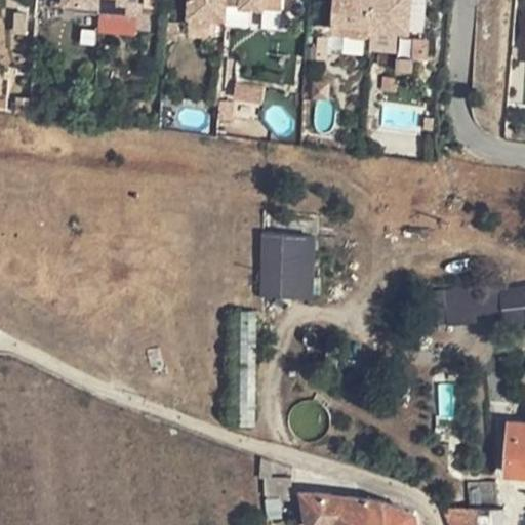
[(99,0),(101,4),(101,7),(126,8),(126,0),(99,0)]
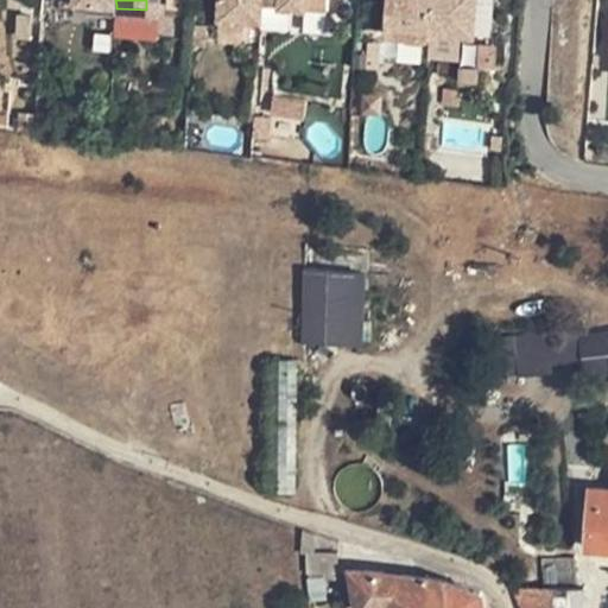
[(160,11),(160,0),(146,0),(146,10),(160,11)]
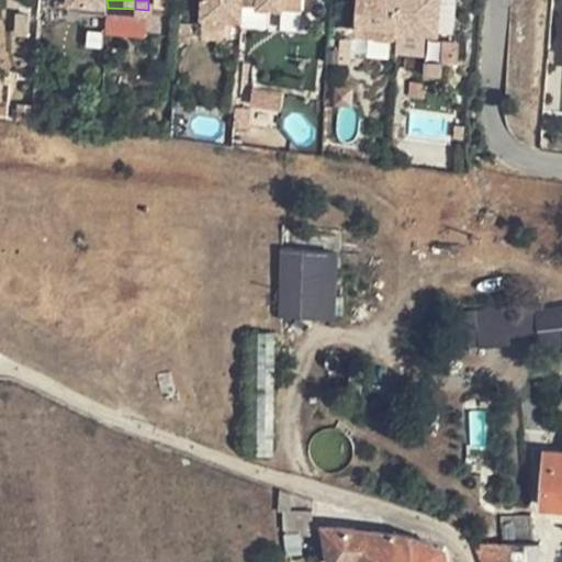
[(227,7),(243,8),(243,0),(203,0),(203,14),(226,15),(227,7)]
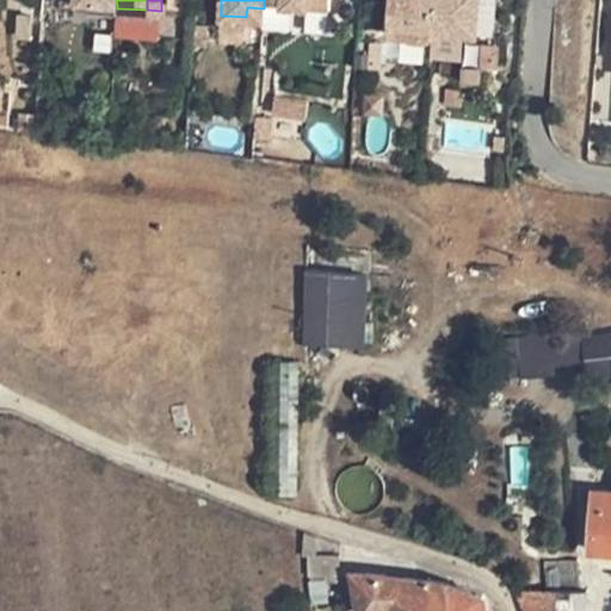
[(434,28),(436,0),(392,0),(390,16),(405,17),(405,31),(434,34),(434,28)]
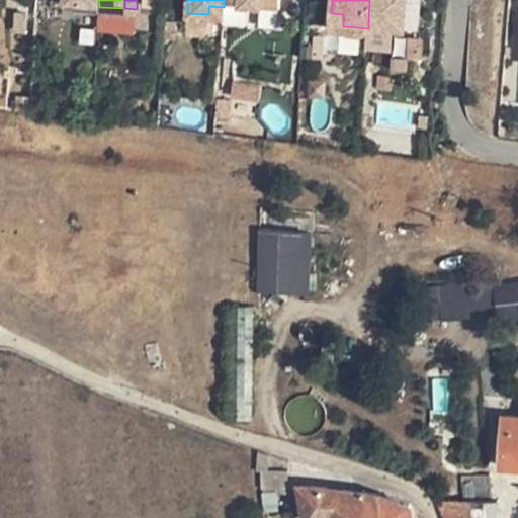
[(369,0),(368,23),(395,25),(407,26),(408,0),(369,0)]
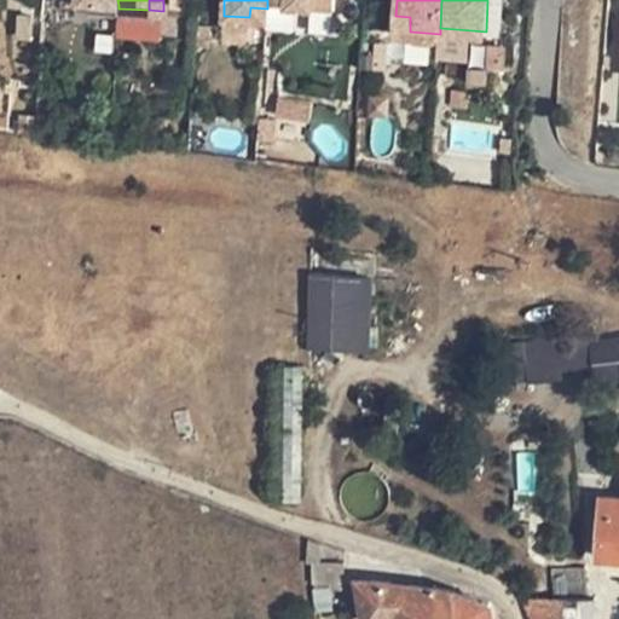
[(250,7),(249,17),(267,18),(267,9),(250,7)]
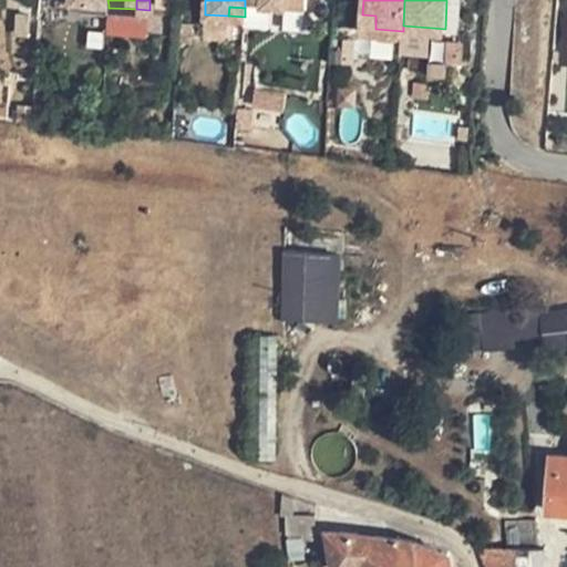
[(109,8),(107,18),(136,19),(136,9),(109,8)]
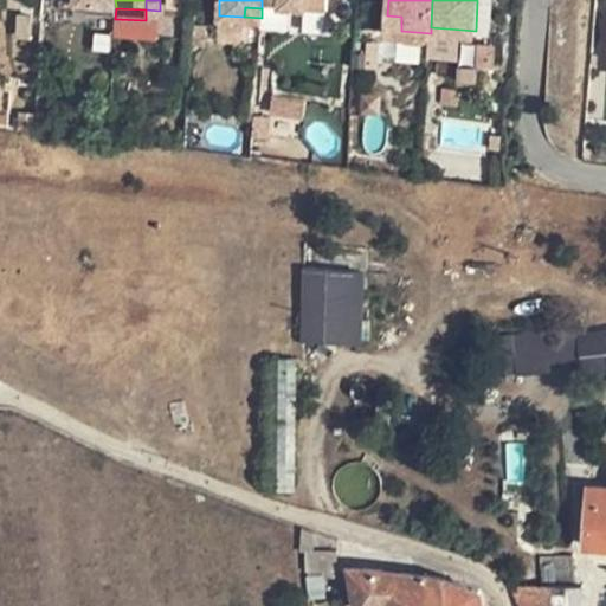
[(401,17),(387,15),(387,31),(401,31),(401,17)]
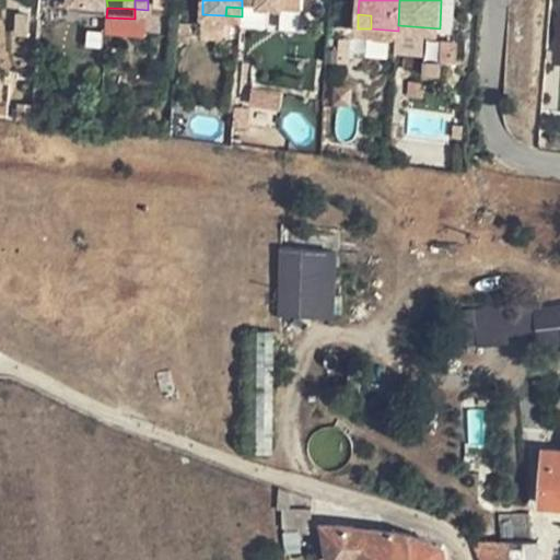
[(427,27),(398,25),(398,31),(398,35),(427,37),(427,27)]
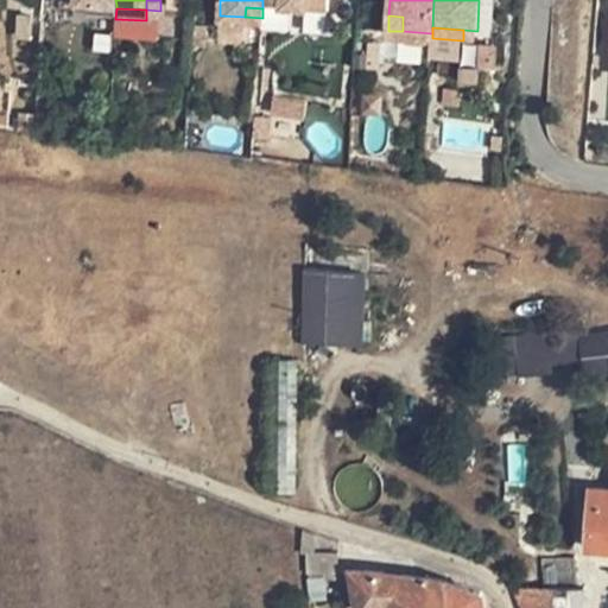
[(330,267),(306,266),(303,342),(363,346),(369,273),(330,271),(330,267)]
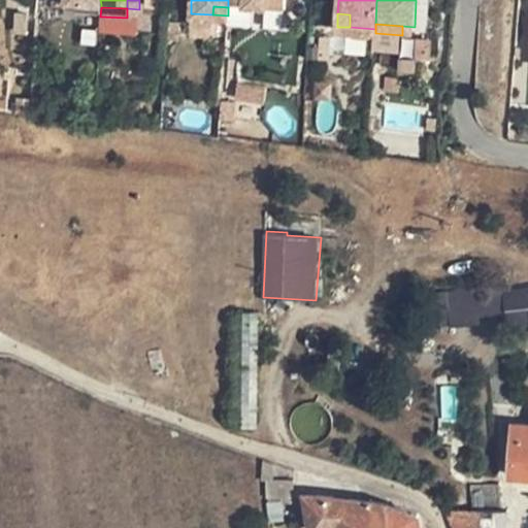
[(527,337),(527,284),(452,291),(455,323),(517,318),(519,338),(527,337)]
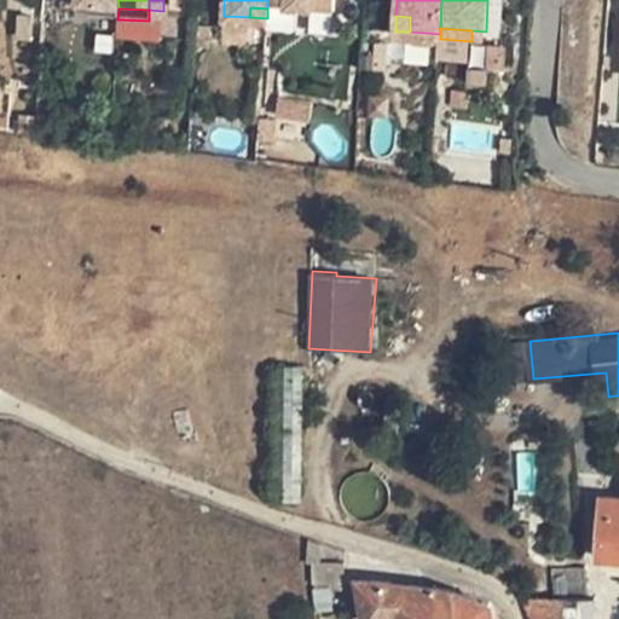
[(365,441),(382,443),(383,432),(366,431),(365,441)]
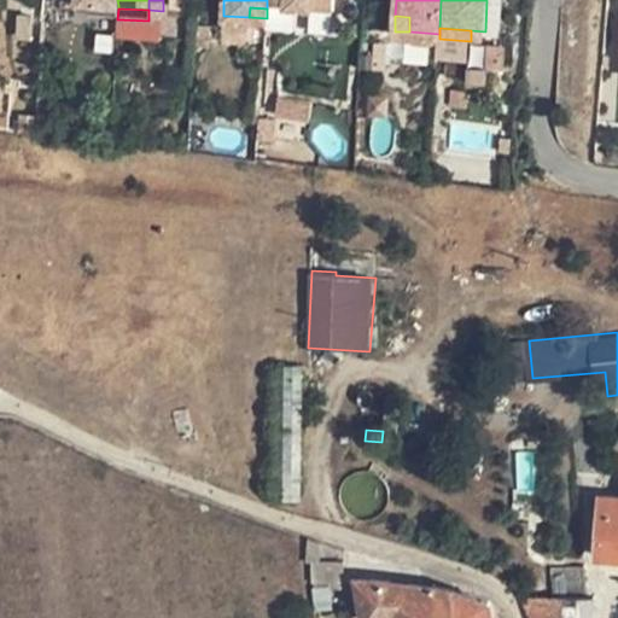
[(598,554),(617,555),(617,493),(602,491),(598,554)]
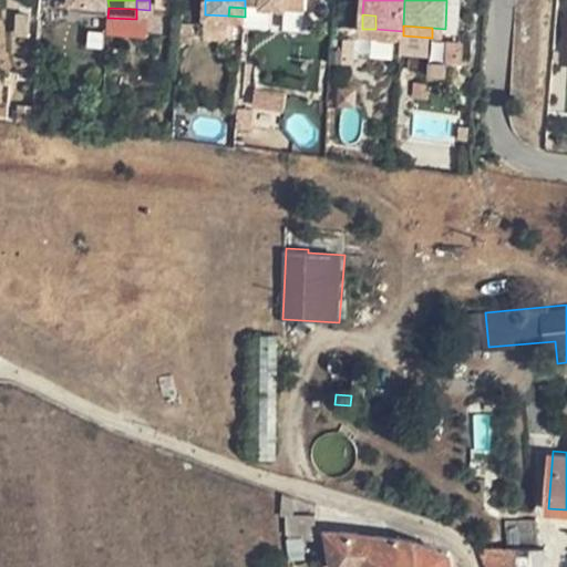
[(297,498),(286,495),(281,514),(287,514),(287,532),(317,533),(317,515),(295,514),(297,498)]
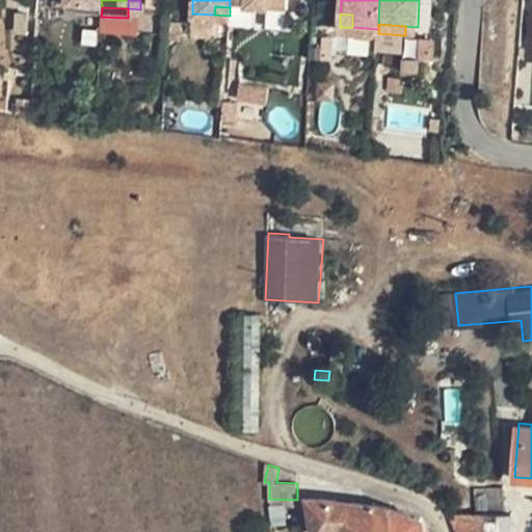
[(506,511),(502,486),(475,487),(476,504),(477,512),(451,515),(455,531),(510,531),(510,511),(506,511)]
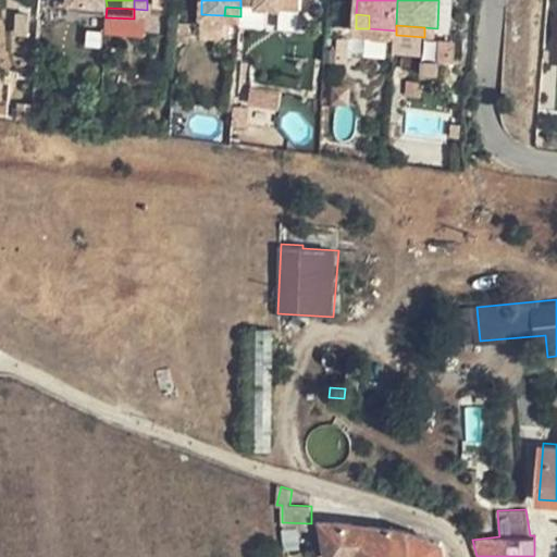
[(446,556),(444,541),(412,530),(349,521),(323,520),(330,556),(353,556),(354,556),(353,556),(446,556)]
